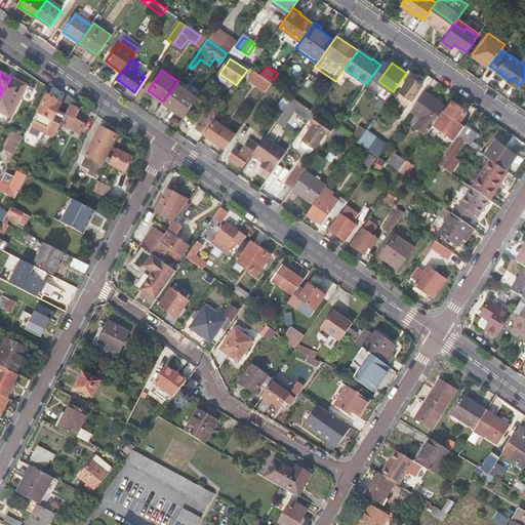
[(266,86),(268,87),(271,84),(253,72),(248,79),(257,85),(258,83),(265,88),(266,86)]
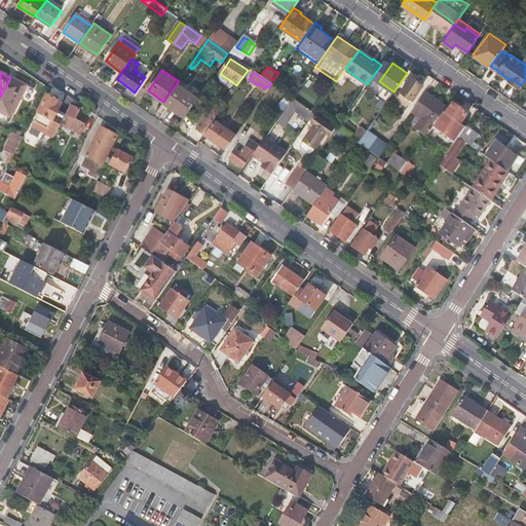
[(231,81),(220,74),(215,81),(226,89),(231,81)]
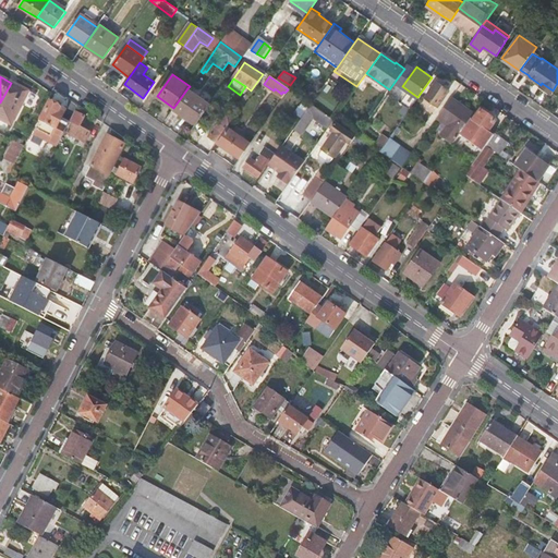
[(438,105),(448,88),(437,80),(425,96),(438,105)]
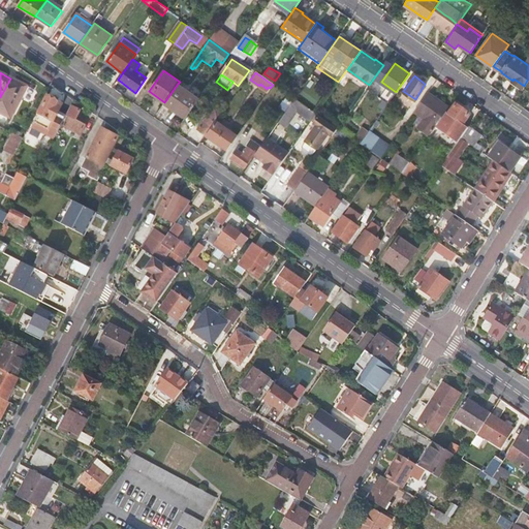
[(10,79),(0,97),(0,113),(10,119),(27,87),(10,79)]
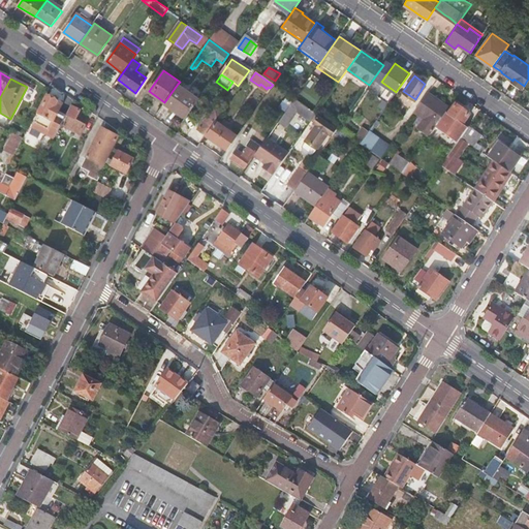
[(164,102),(186,118),(198,99),(178,84),(164,102)]
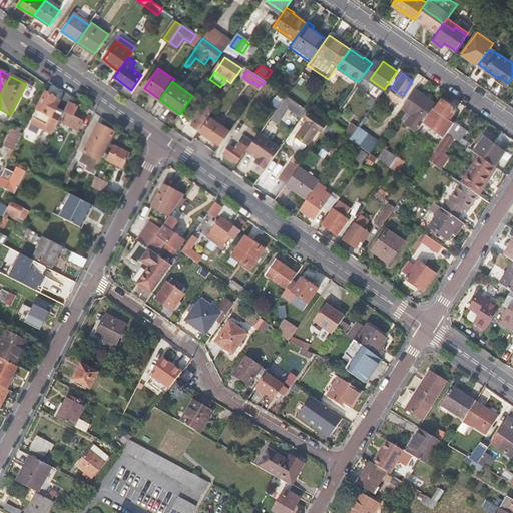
[(433,109),(437,104),(416,90),(403,108),(412,115),(406,122),(418,131),(423,124),(433,109)]
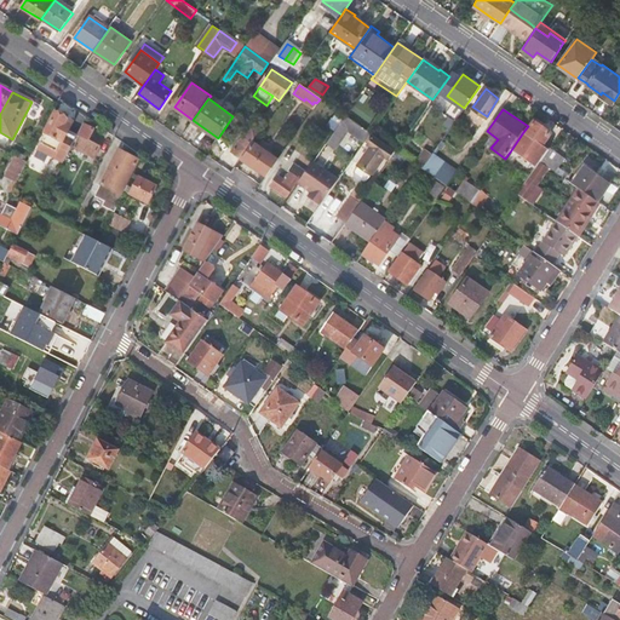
[(59,149),(67,154),(76,136),(68,131),(70,125),(64,122),(67,119),(56,113),(38,149),(50,155),(57,153),(59,149)]
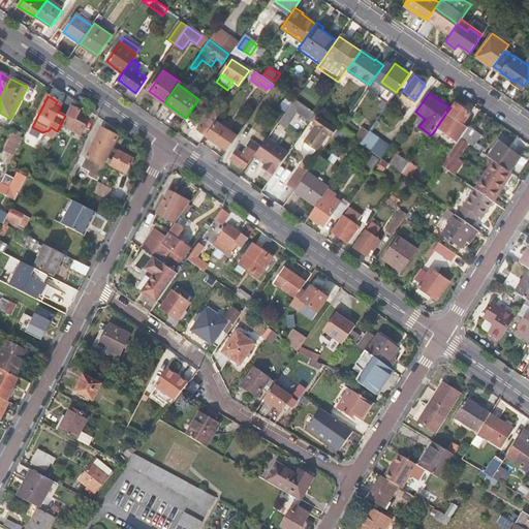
[(280,122),(287,127),(293,117),(305,124),(313,112),(293,99),(280,122)]
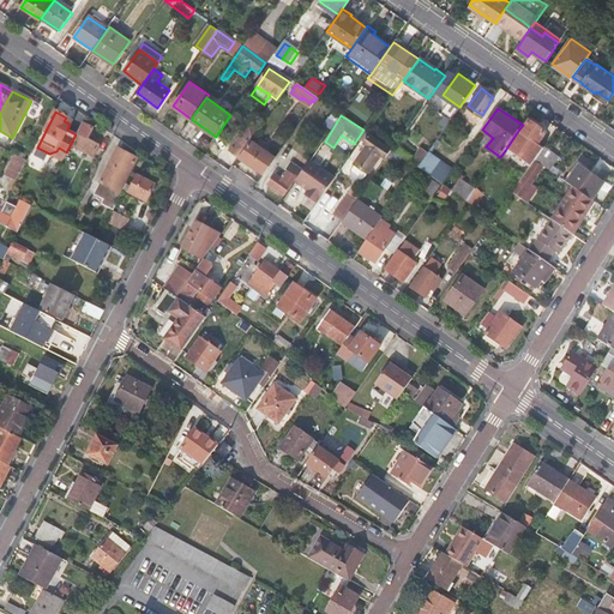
[(229,149),(239,156),(251,139),(259,127),(248,121),(229,149)]
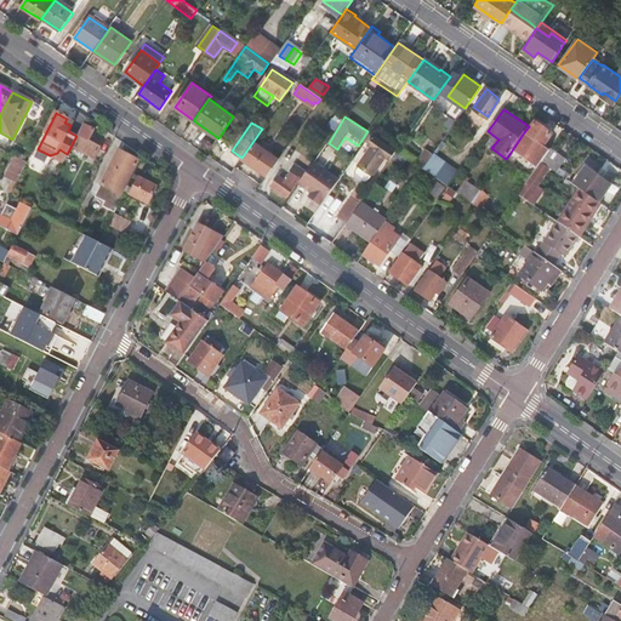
[(93,130),(83,124),(77,136),(79,137),(74,148),(93,159),(100,147),(89,141),(93,130)]
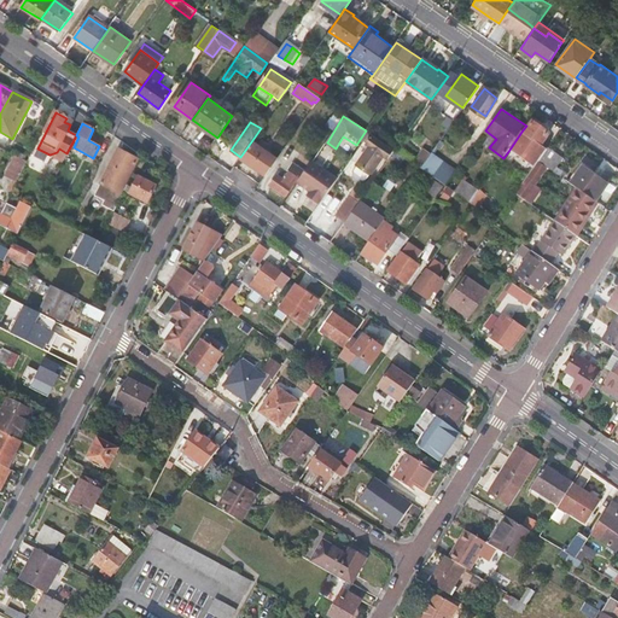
[(538,162),(547,150),(541,145),(548,134),(532,123),(525,134),(522,132),(509,150),(535,167),(538,162)]
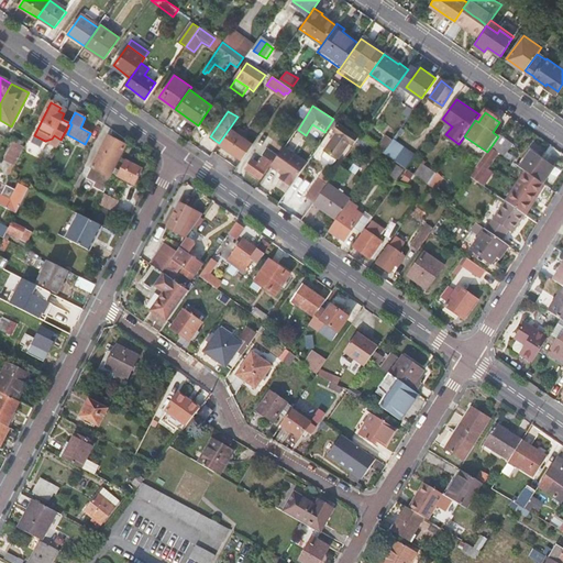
[(322,153),(322,156),(331,162),(335,161),(349,142),(351,144),(357,136),(337,122),(331,130),(335,134),(322,153)]
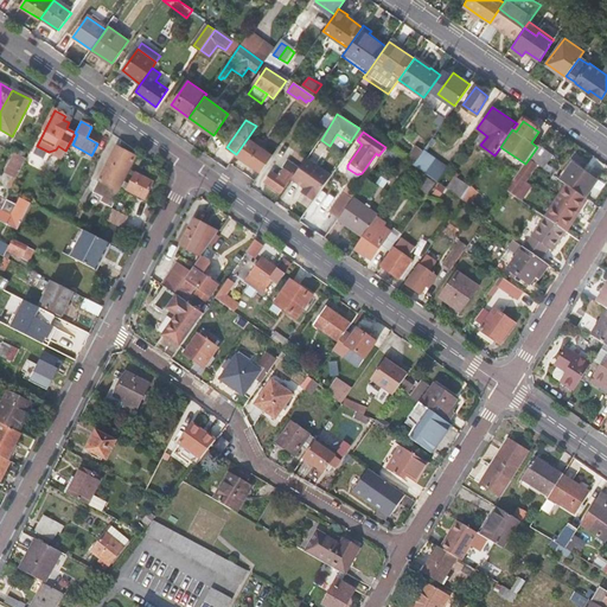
[(248,138),(236,154),(261,171),(273,155),(248,138)]
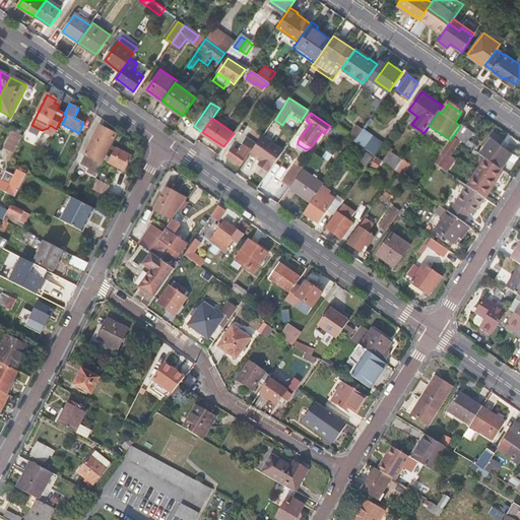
[(474,133),(461,124),(460,126),(453,136),(460,141),(466,145),(474,133)]
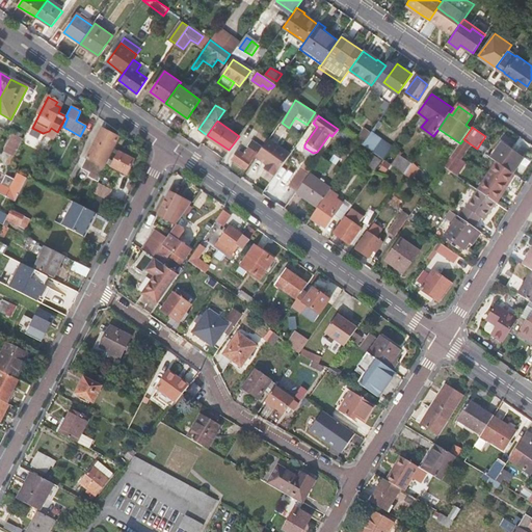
[(98,184),(106,167),(104,166),(118,138),(102,130),(80,171),(87,176),(86,178),(98,184)]
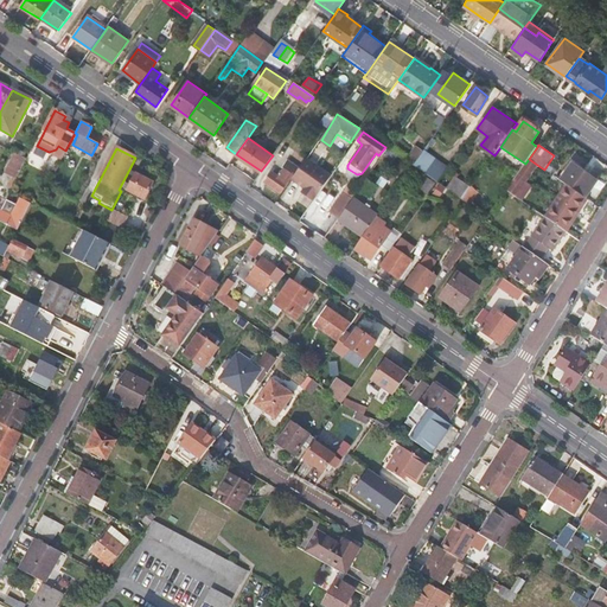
[(14,152),(4,173),(12,178),(16,180),(26,159),(14,152)]
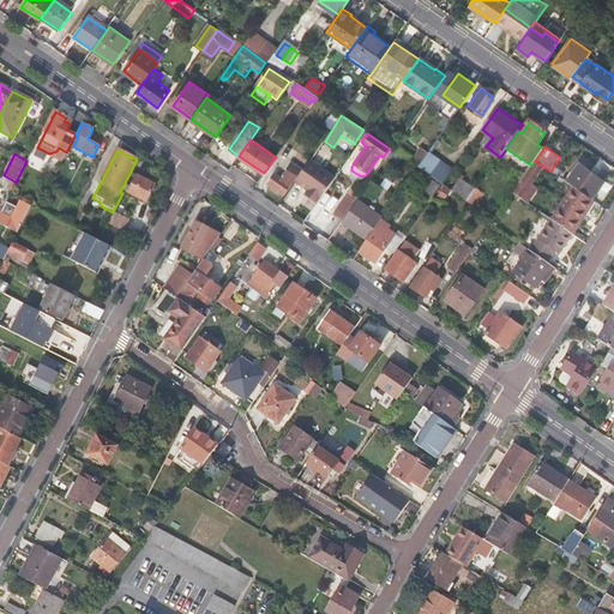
[(390,173),(401,158),(392,154),(383,167),(390,173)]
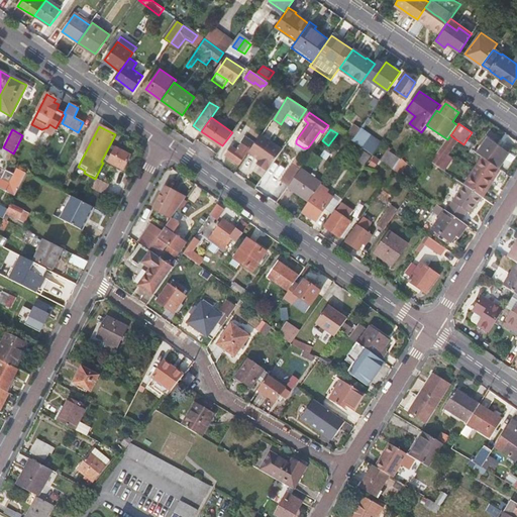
[(256,165),(267,172),(282,149),(261,135),(248,152),(260,160),(256,165)]
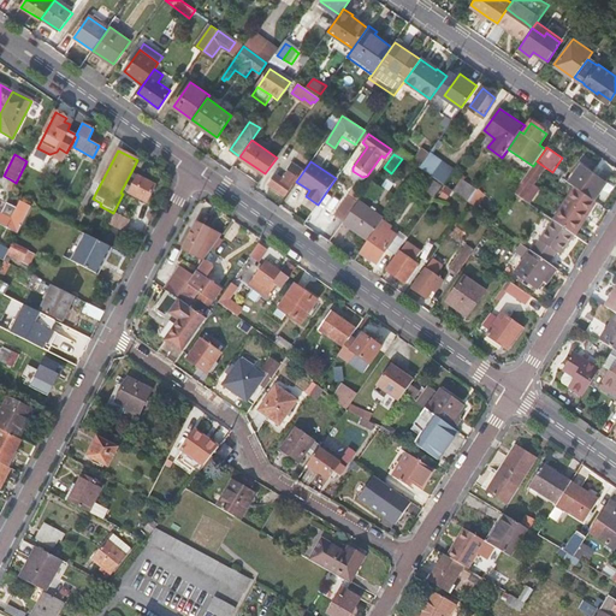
[(545,167),(537,161),(533,166),(515,193),(531,203),(540,189),(534,184),(545,167)]
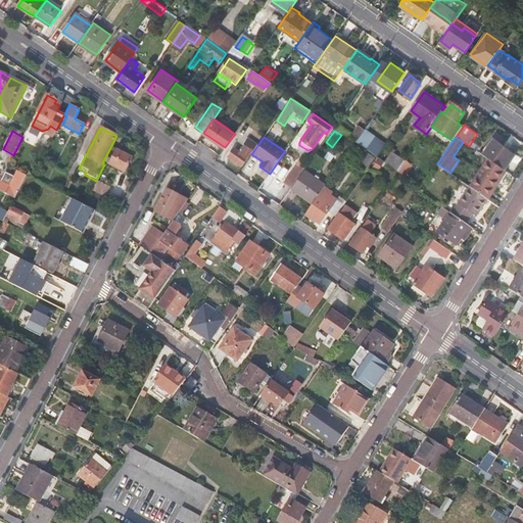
[(375,138),(367,149),(378,157),(386,146),(375,138)]
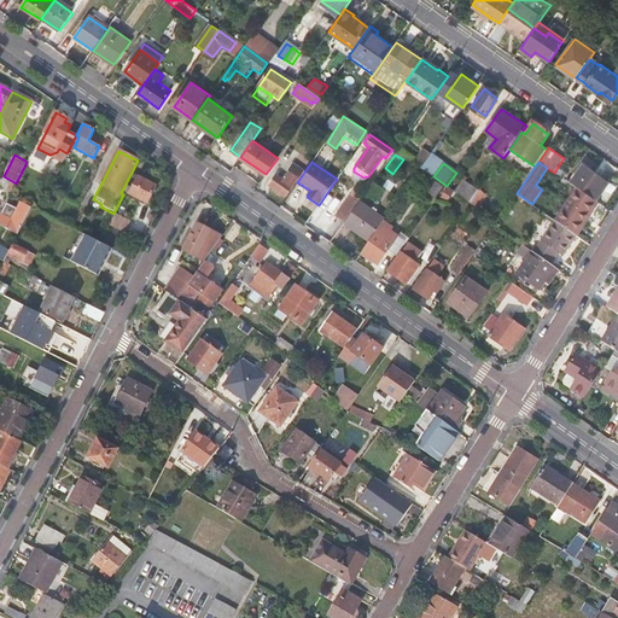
[(583,192),(600,204),(614,182),(601,174),(598,179),(575,163),(563,179),(579,191),(583,192)]
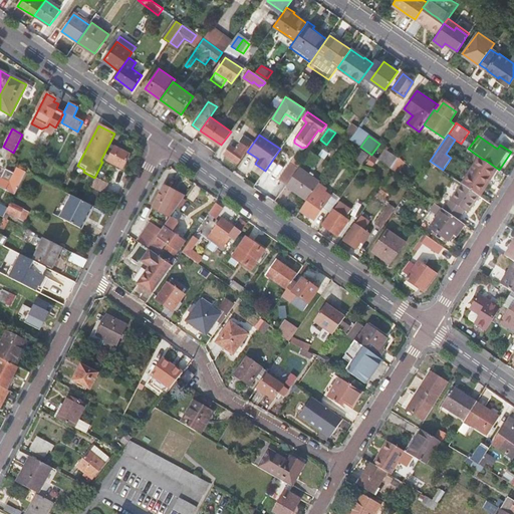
[(302,148),(294,143),(289,150),(297,156),(302,148)]
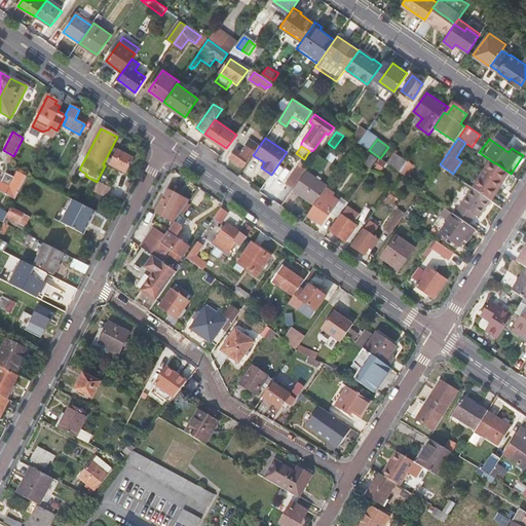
[(242,153),(237,150),(235,149),(229,158),(242,167),(254,151),(247,147),(245,150),(242,153)]
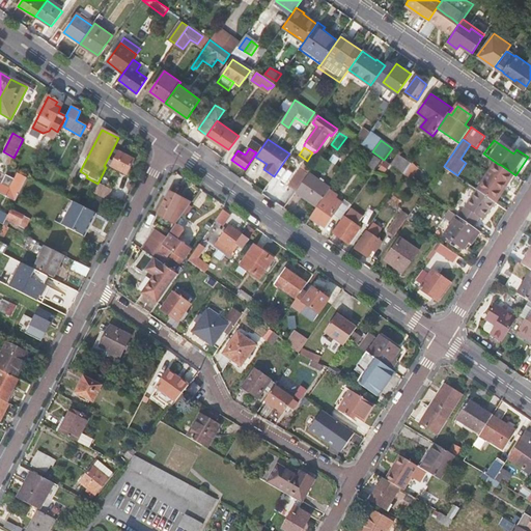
[(115,161),(110,159),(108,164),(127,173),(134,160),(119,152),(115,161)]
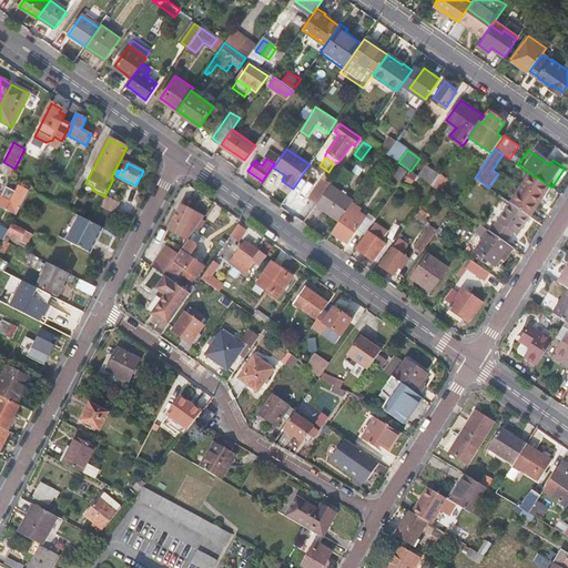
[(418,176),(433,186),(440,176),(426,166),(418,176)]
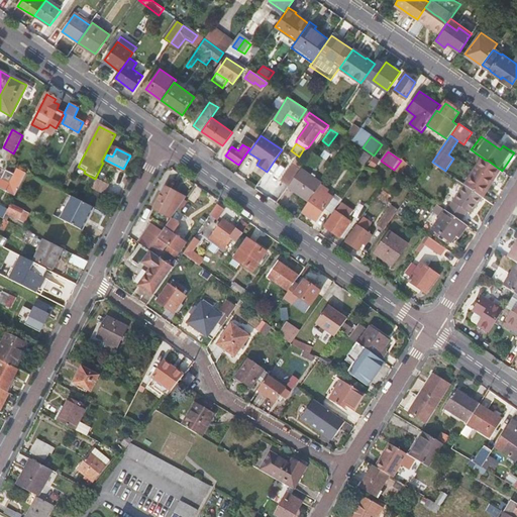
[(401,161),(394,170),(399,173),(406,163),(402,160),(401,161)]
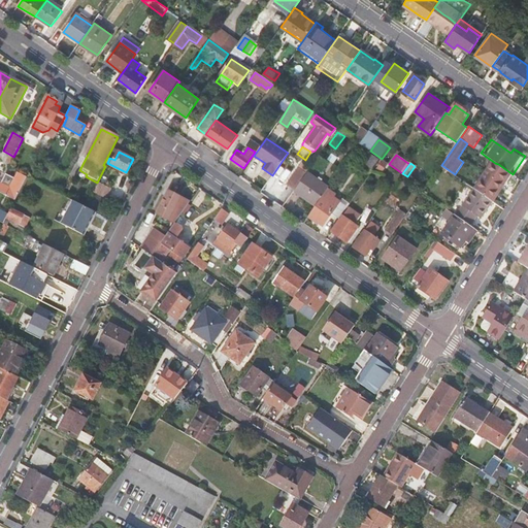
[(480,192),(498,164),(495,163),(476,190),(480,192)]
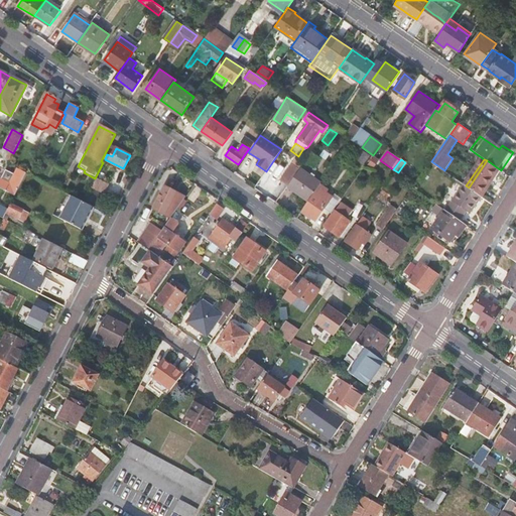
[(480,196),(483,197),(501,170),(487,160),(469,187),(480,196)]
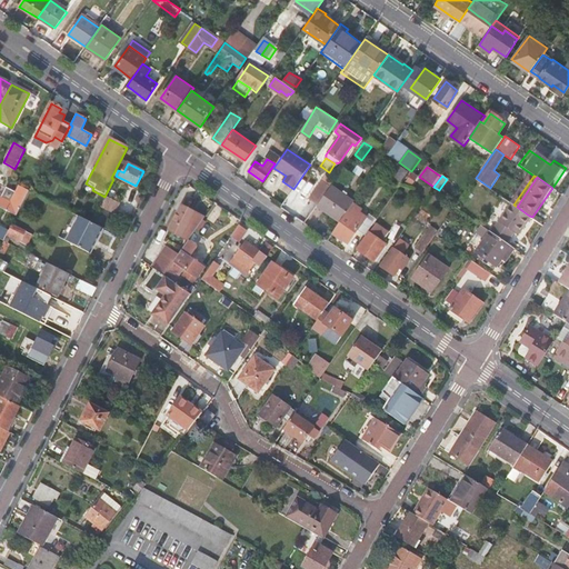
[(0,198),(0,208),(16,216),(28,192),(19,187),(10,203),(0,198)]
